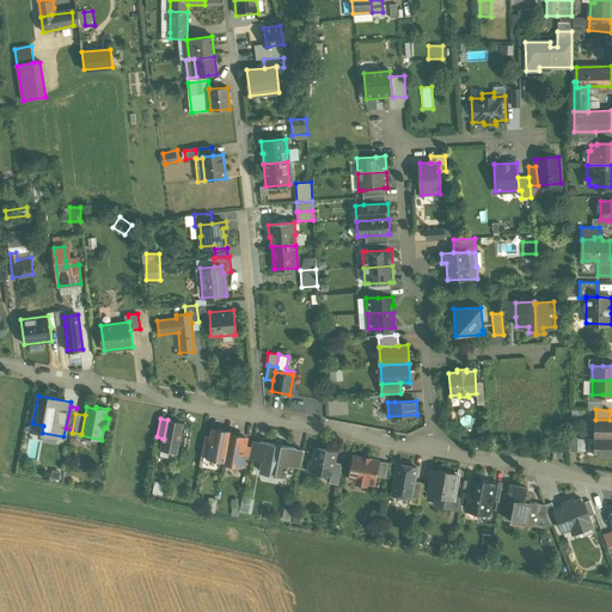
[(183,423),(167,420),(164,439),(163,439),(161,448),(177,452),(183,423)]
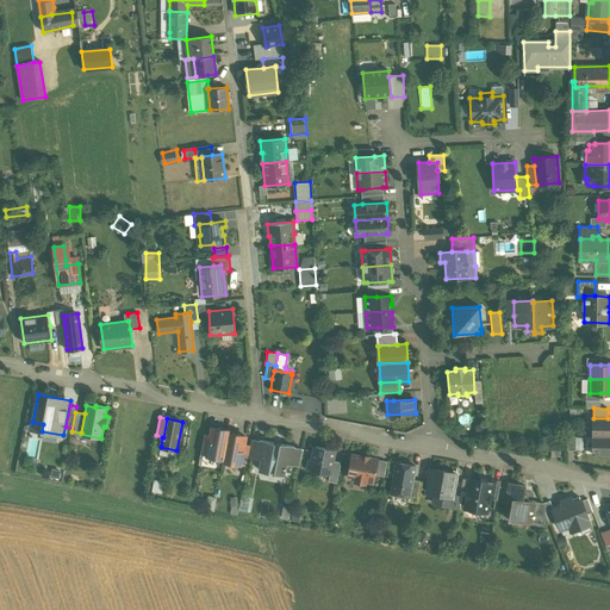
[(609,418),(608,418),(593,418),(593,436),(609,436),(609,418)]
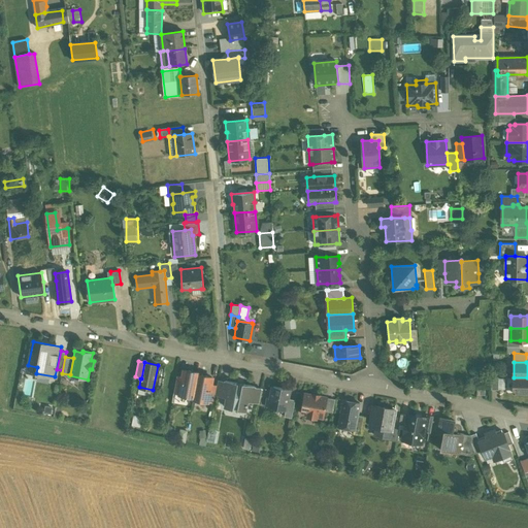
[(198,372),(185,369),(183,376),(184,377),(180,393),(194,396),(193,398),(194,398),(198,372)]
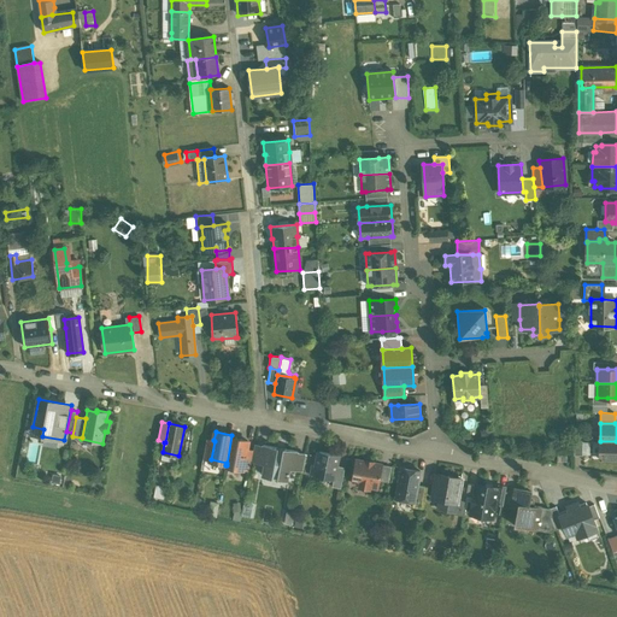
[(248,441),(231,438),(233,435),(231,435),(227,465),(242,468),(246,450),(248,441)]
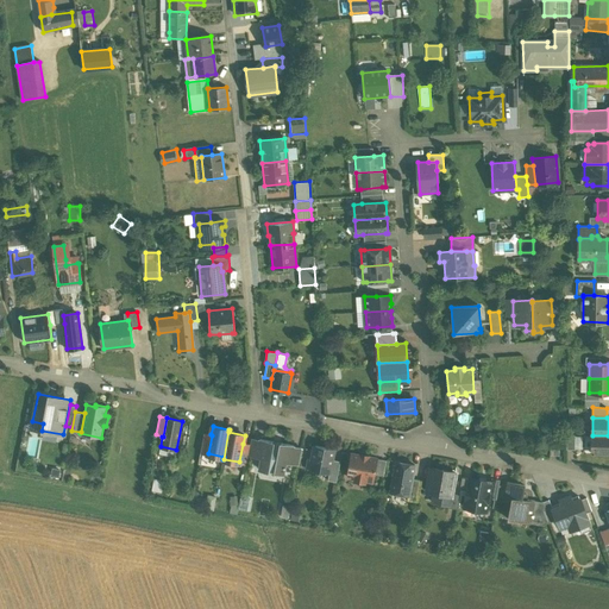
[(211,434),(203,433),(200,452),(208,453),(212,435),(211,434)]
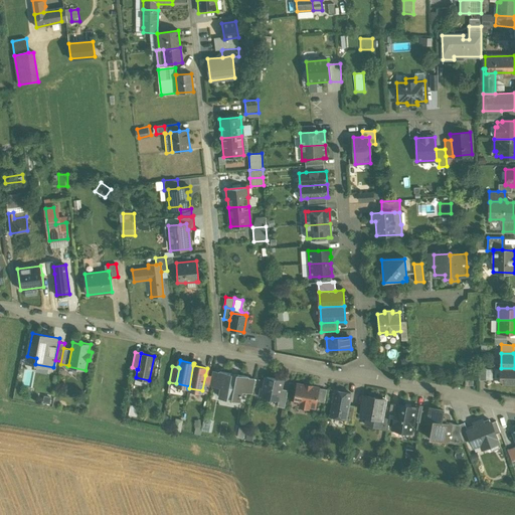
[(514,368),(501,368),(500,383),(514,383),(514,368)]
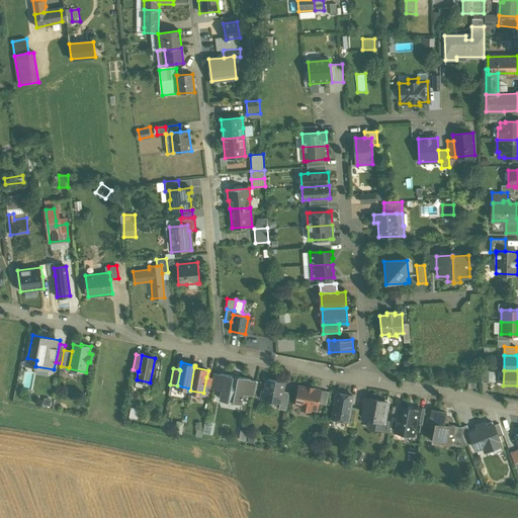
[(221,374),(213,373),(212,378),(211,386),(219,389),(220,386),(219,386),(221,374)]
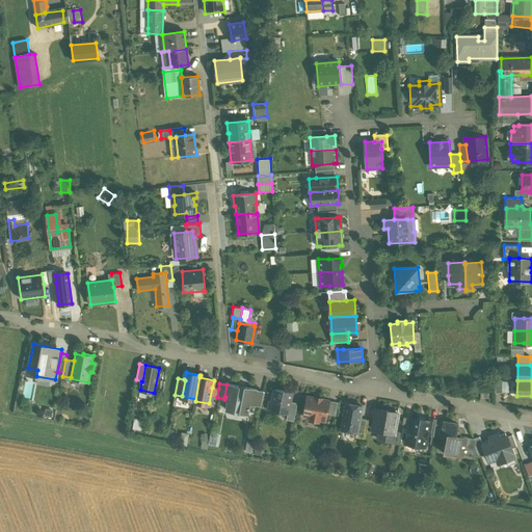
[(239,386),(227,383),(227,384),(224,397),(225,397),(229,397),(227,409),(234,411),(234,410),(240,411),(240,413),(247,414),(248,407),(248,408),(249,406),(248,406),(249,401),(254,402),(256,390),(257,389),(244,387),(244,389),(238,388),(239,386)]
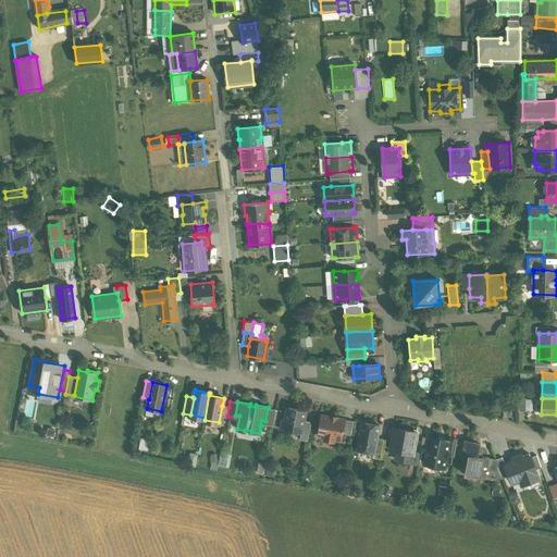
[(222,406),(219,422),(225,423),(227,416),(229,407),(222,406)]
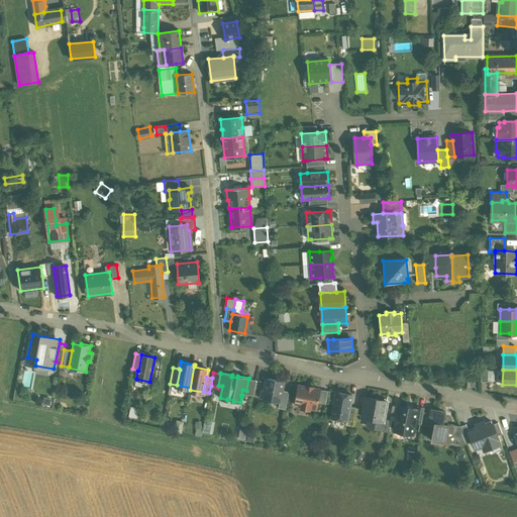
[(255,381),(248,379),(246,391),(245,393),(253,394),(255,381)]
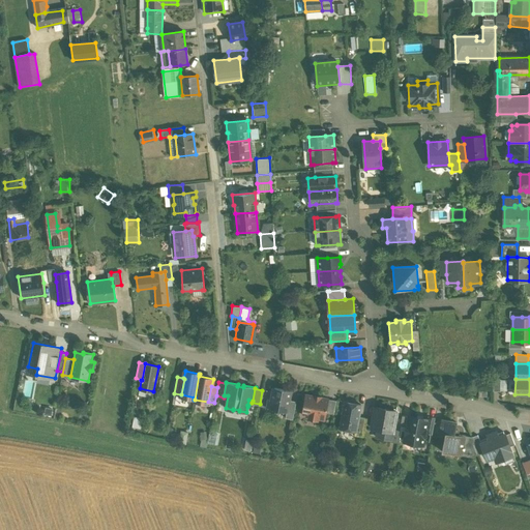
[(291,391),(273,388),(271,400),(270,408),(287,411),(289,400),(291,391)]
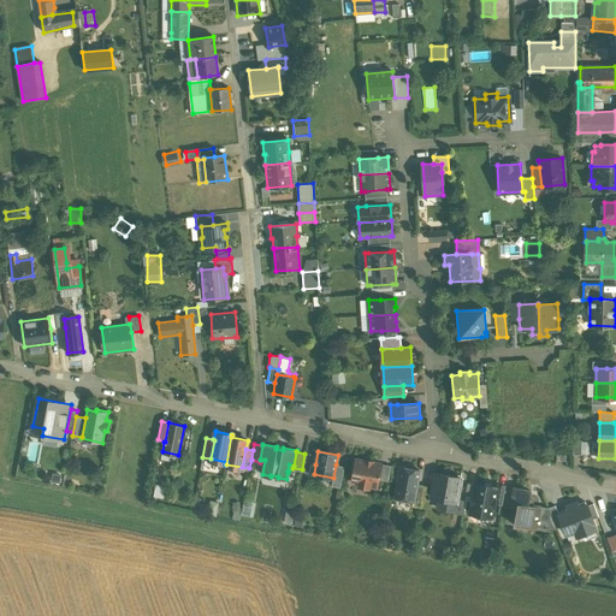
[(373,461),(365,460),(365,461),(356,460),(351,483),(359,484),(359,486),(369,487),(369,485),(377,486),(378,479),(380,463),(373,462),(373,461)]
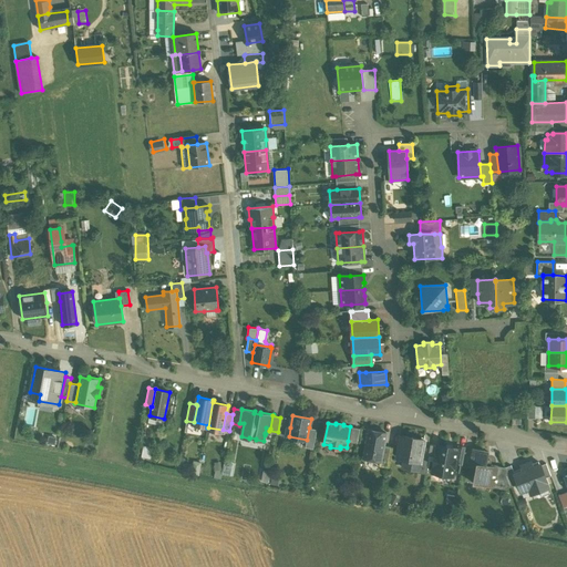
[(360,429),(350,426),(348,441),(357,443),(360,429)]
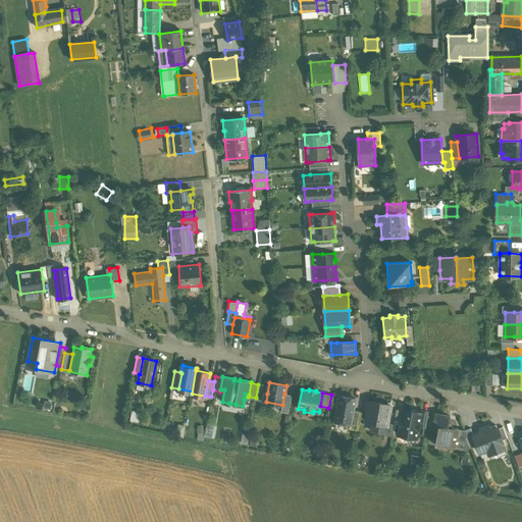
[(292,395),(284,394),(282,405),(290,407),(292,395)]
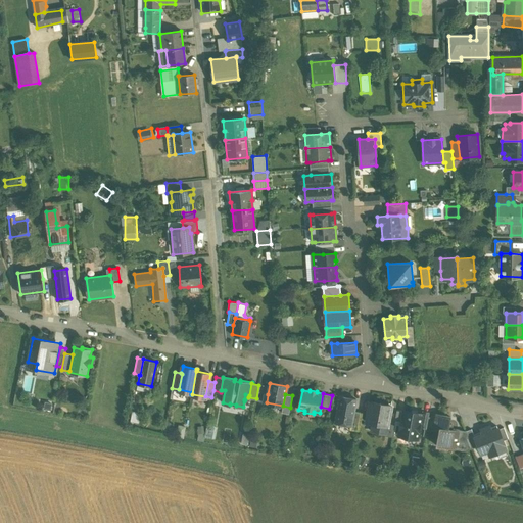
[(355,399),(340,396),(335,422),(350,425),(351,425),(353,411),(355,399)]
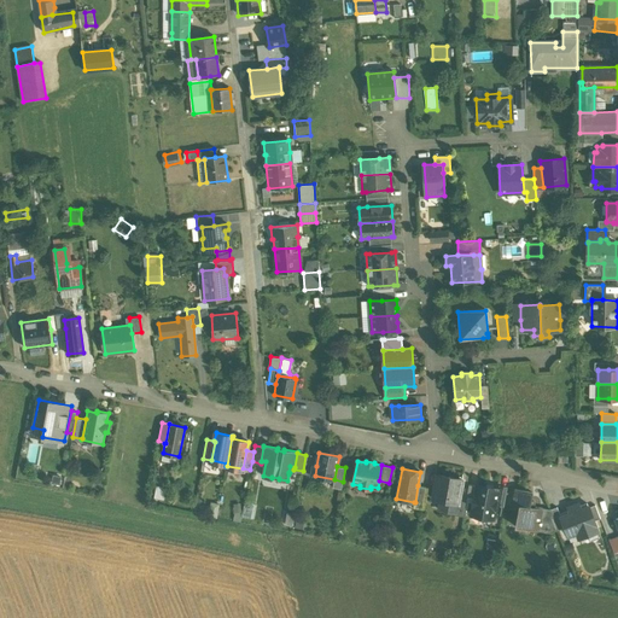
[(462,479),(437,474),(433,499),(441,500),(439,509),(455,512),(456,513),(459,501),(462,479)]
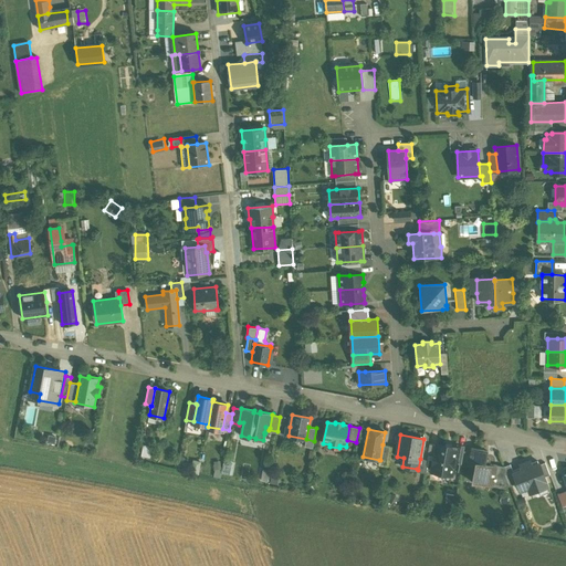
[(391,447),(383,444),(380,460),(379,460),(378,464),(388,465),(391,447)]
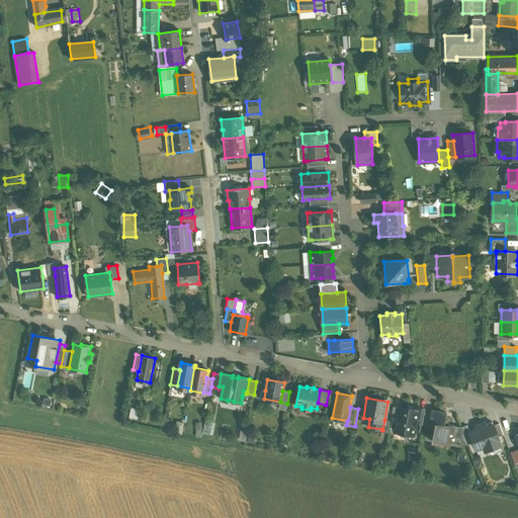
[(407,409),(399,407),(395,431),(414,434),(416,423),(418,410),(407,408),(407,409)]
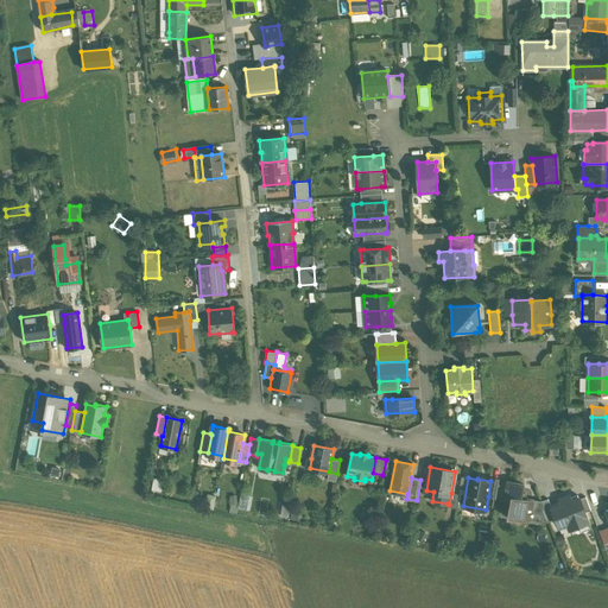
[(499,480),(491,479),(491,481),(488,496),(495,498),(499,480)]
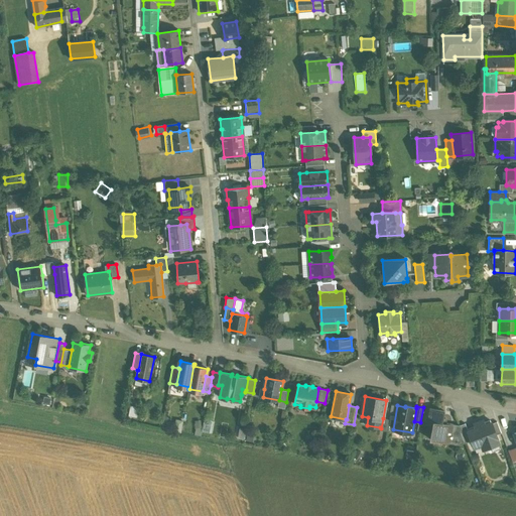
[(444,411),(429,408),(426,423),(432,424),(430,439),(460,444),(453,424),(445,422),(446,419),(443,418),(444,411)]
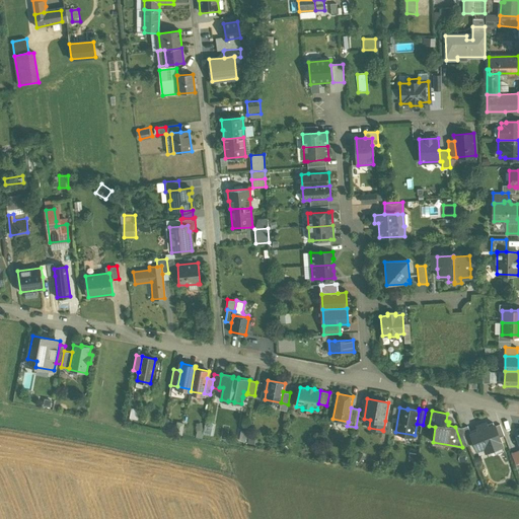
[(390,422),(385,421),(383,431),(382,430),(382,432),(388,434),(390,422)]
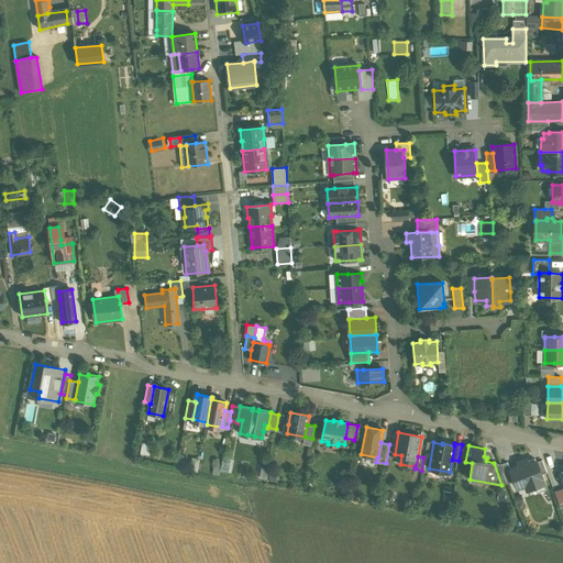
[(520,467),(511,471),(515,481),(517,487),(526,484),(527,489),(544,483),(541,474),(537,462),(534,459),(528,461),(528,459),(518,462),(520,467)]
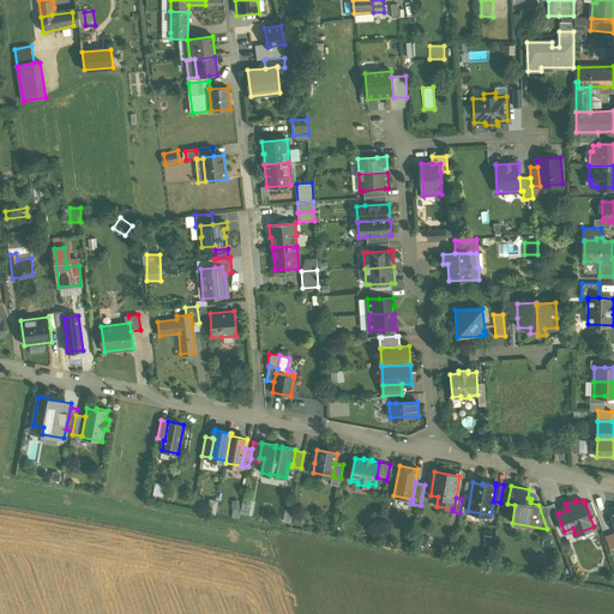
[(591,501),(585,504),(590,517),(596,515),(591,501)]
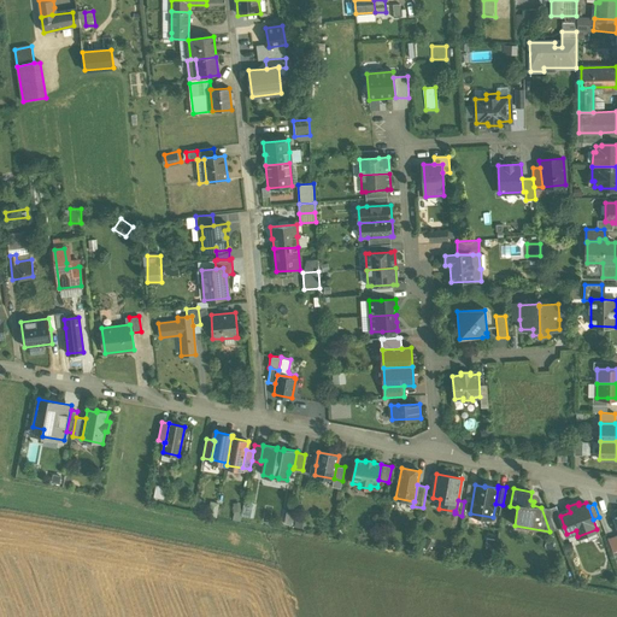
[(557,506),(550,509),(557,529),(564,527),(560,516),(557,506)]
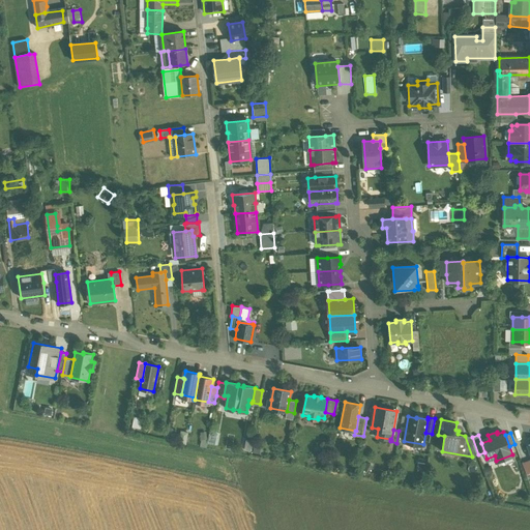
[(478,454),(472,437),(465,436),(472,457),(478,454)]
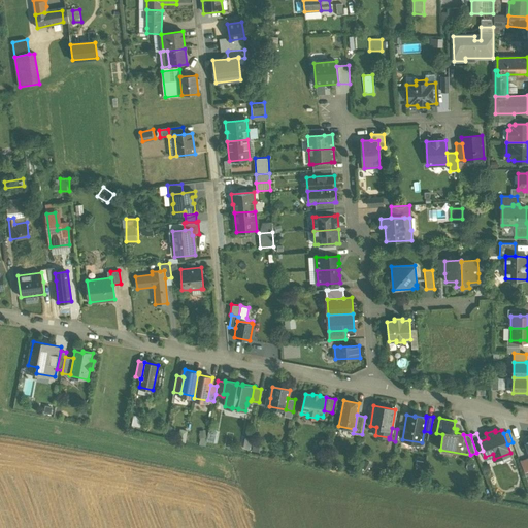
[(248,437),(244,447),(251,449),(254,438),(248,437)]
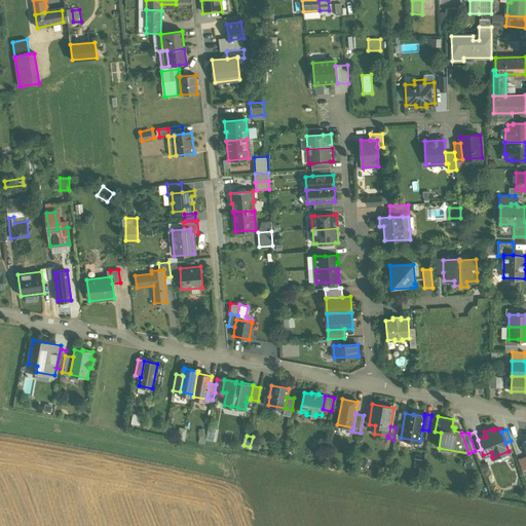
[(525,467),(525,454),(517,457),(522,470),(525,467)]
